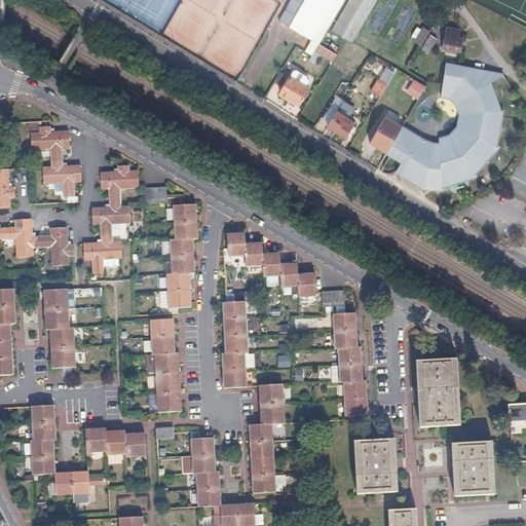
[(353,43),(375,0),(348,0),(332,32),(353,43)]
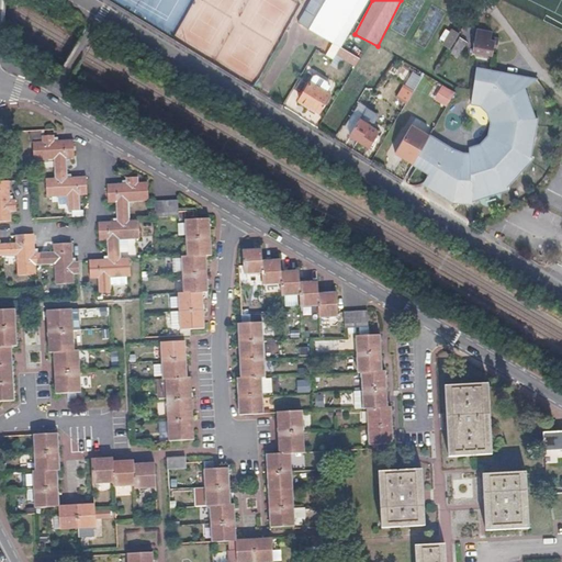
[(424,0),(405,0),(390,29),(404,37),(425,0),(424,0)]
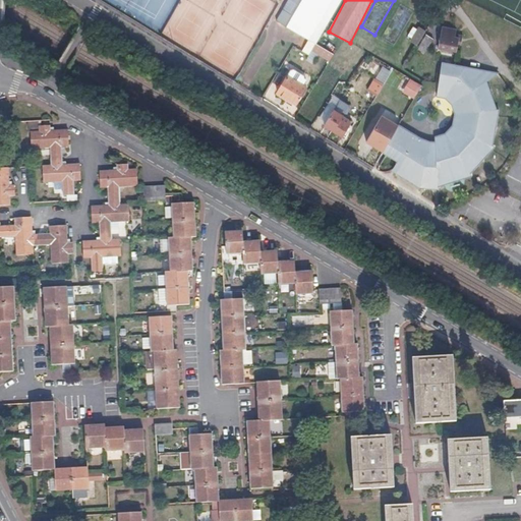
[(401,4),(381,37),(394,45),(414,12),(401,4)]
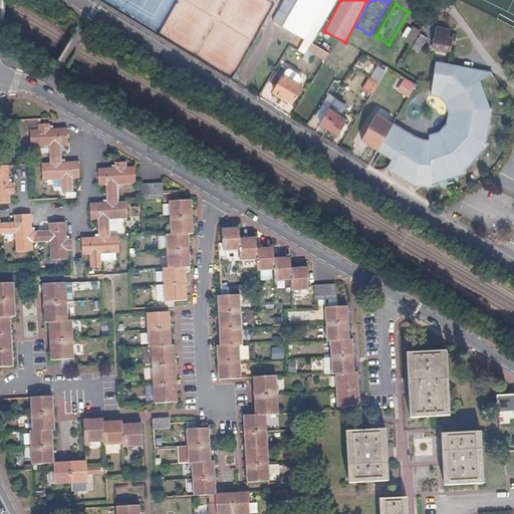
[(405,42),(411,46),(420,32),(414,28),(405,42)]
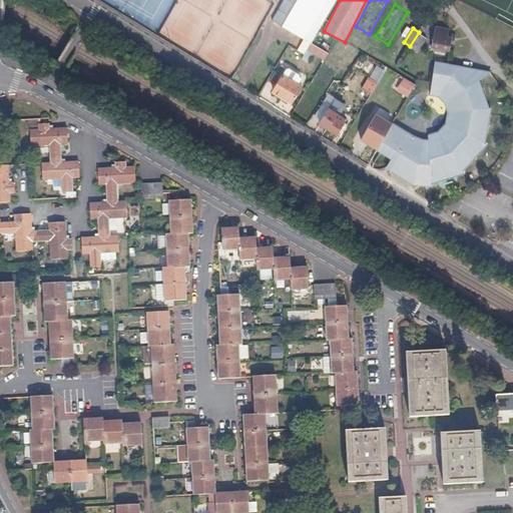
[(449,31),(435,28),(431,49),(449,52),(450,45),(454,46),(455,40),(448,38),(448,35),(449,31)]
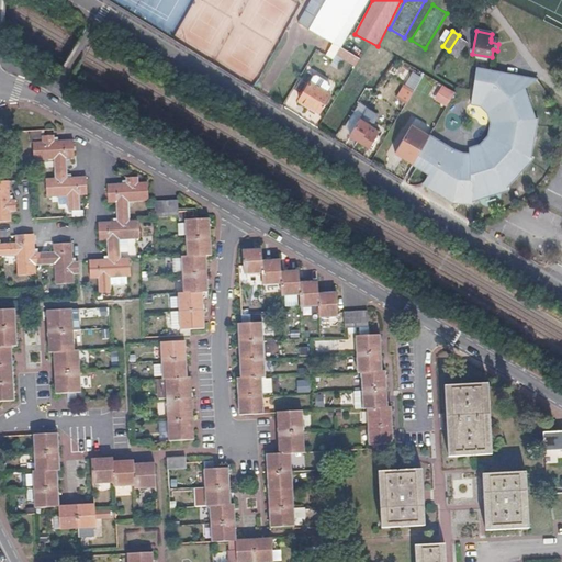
[(346,36),(344,35),(336,48),(338,49),(346,36)]
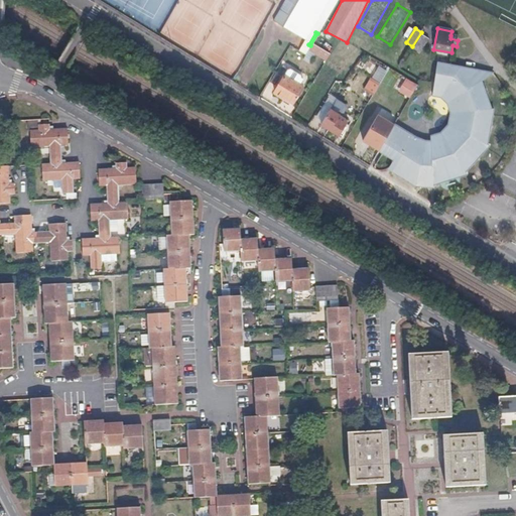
[(422,35),(413,49),(420,53),(429,40),(422,35)]
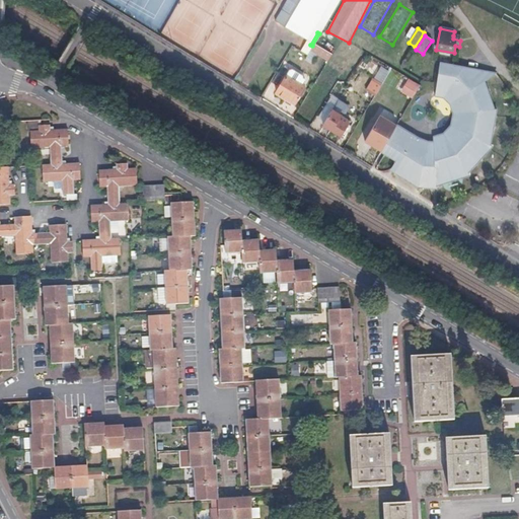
[(393,164),(388,171),(417,188),(418,182),(423,183),(422,187),(433,193),(433,190),(466,178),(464,176),(489,150),(487,149),(493,114),(491,114),(480,85),(493,77),(436,67),(432,99),(440,101),(446,107),(448,130),(440,138),(430,141),(430,146),(424,146),(416,142),(393,129),(393,130),(379,155),(378,155),(378,156),(393,164)]
